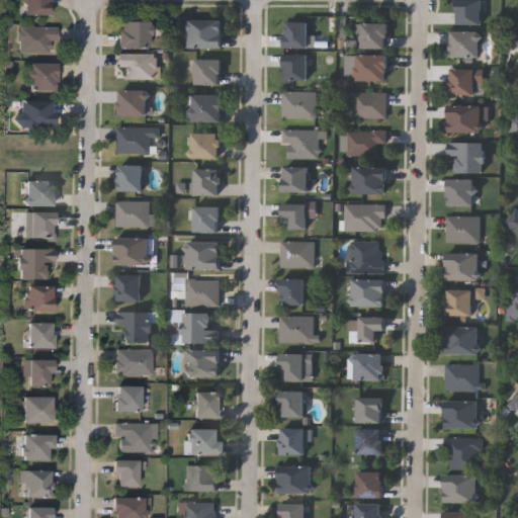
[(48,0),(48,13),(23,13),(23,0),(48,0)]
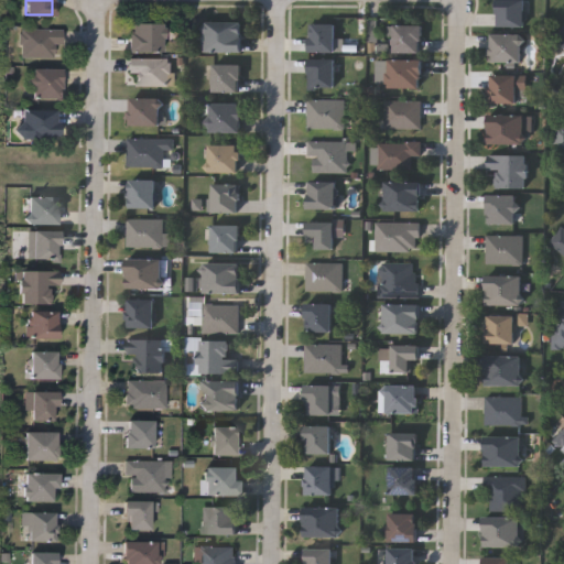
[(523,0),(523,25),(497,25),(497,0),(523,0)]
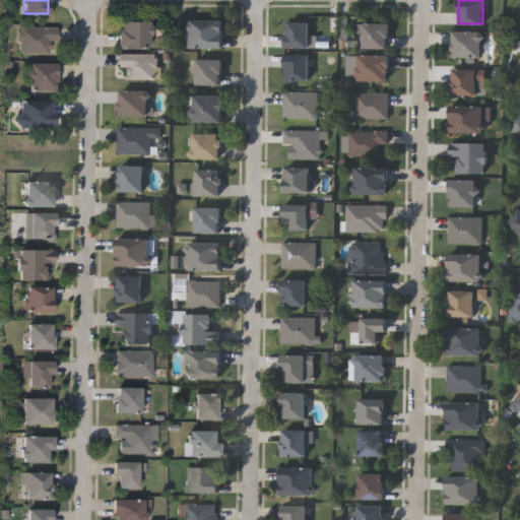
[(519,44),(510,38),(519,19),(519,44)]
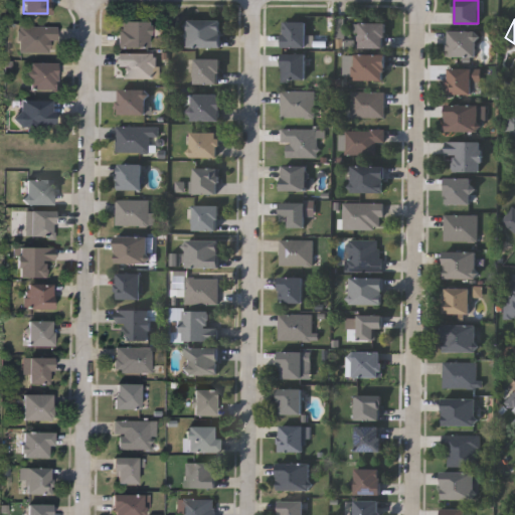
[(147,20),(147,46),(116,46),(116,20),(147,20)]
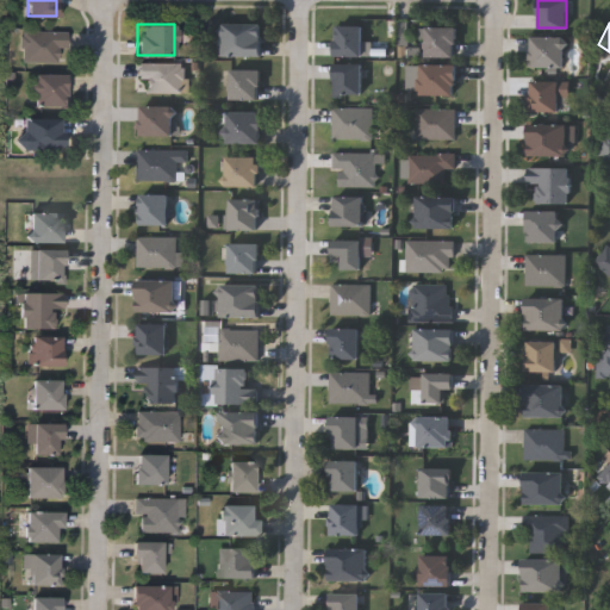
[(260,24),(260,56),(215,56),(215,24),(260,24)]
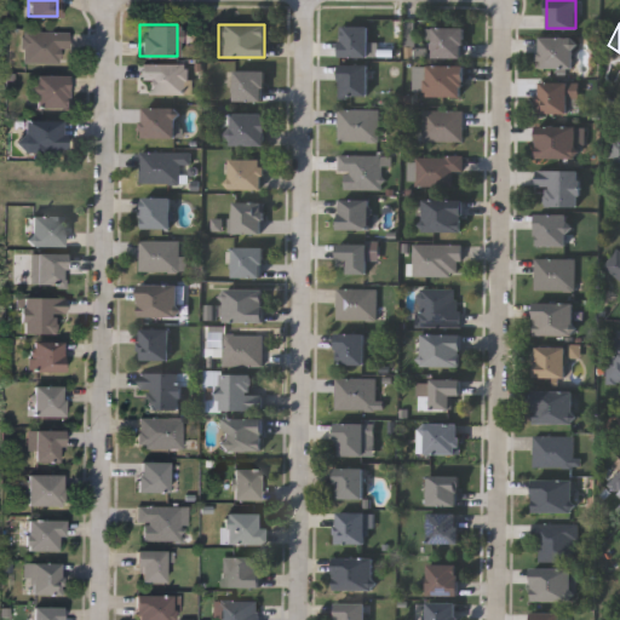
[(367,26),(367,56),(338,56),(338,26),(367,26)]
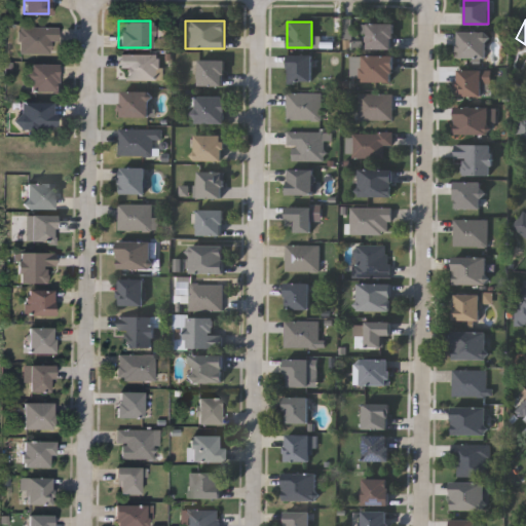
[(391,48),(366,48),(366,23),(391,23),(391,48)]
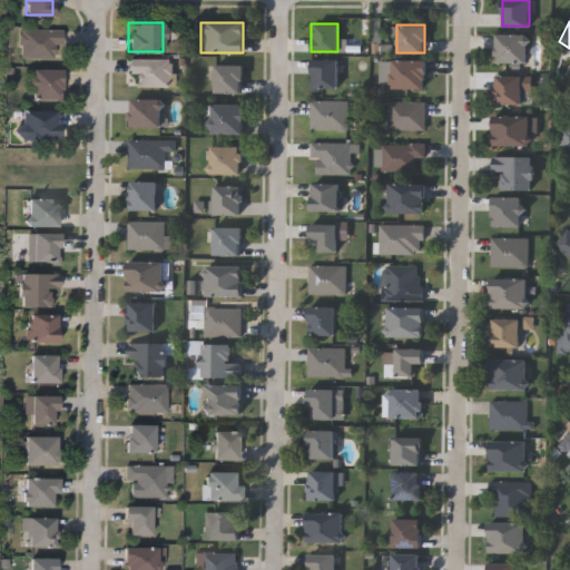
[(18,58),(18,29),(60,29),(60,46),(53,46),(53,58),(18,58)]
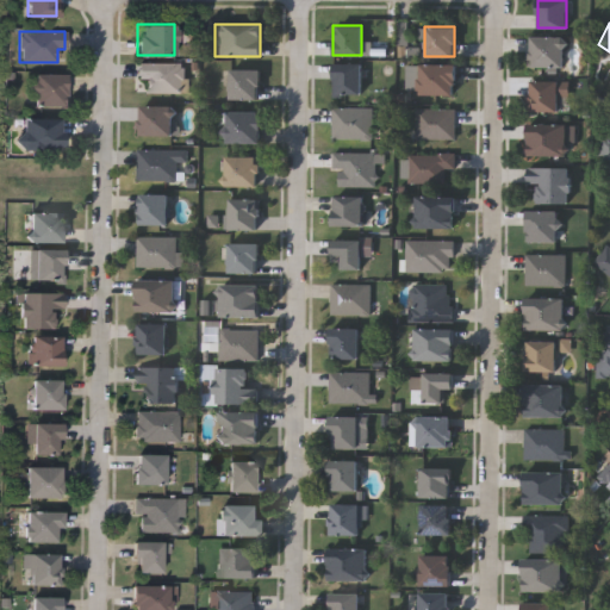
[(565,67),(528,67),(528,36),(565,36),(565,67)]
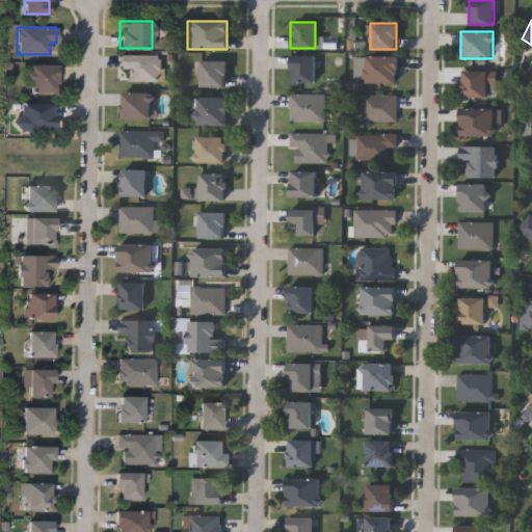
[(159,81),(126,81),(126,69),(118,69),(118,54),(159,54),(159,81)]
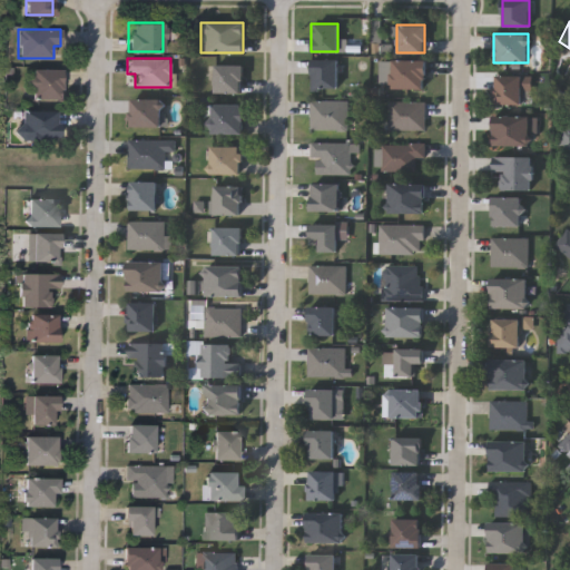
[(311,59),(336,59),(336,90),(311,90),(311,59)]
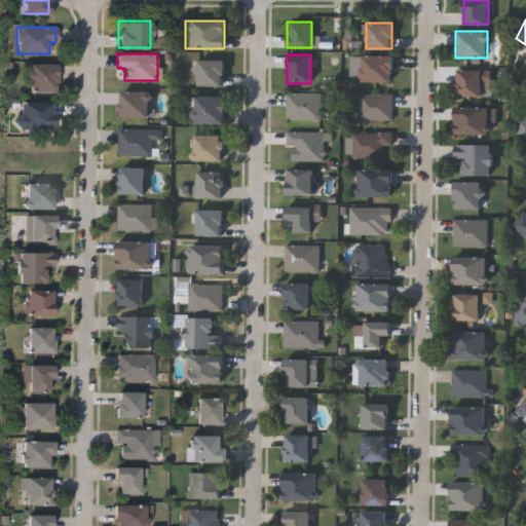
[(391,55),(391,81),(361,81),(361,55),(391,55)]
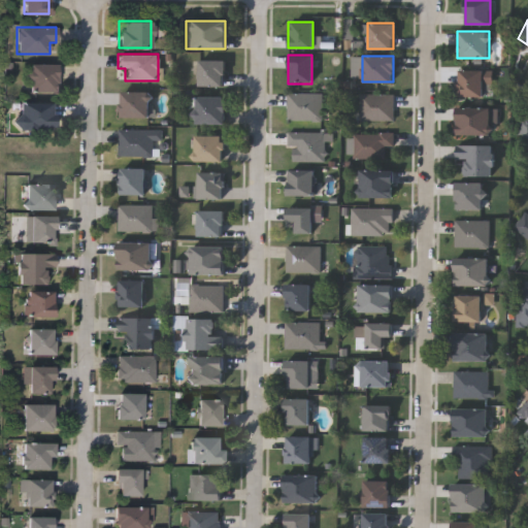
[(224,86),(197,86),(197,60),(224,60),(224,86)]
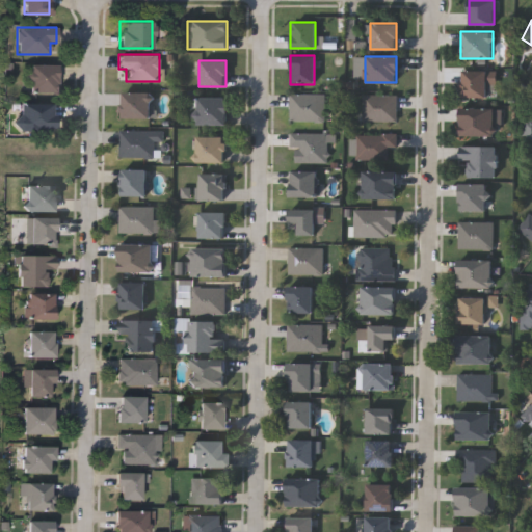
[(56,63),(56,91),(28,91),(28,63),(56,63)]
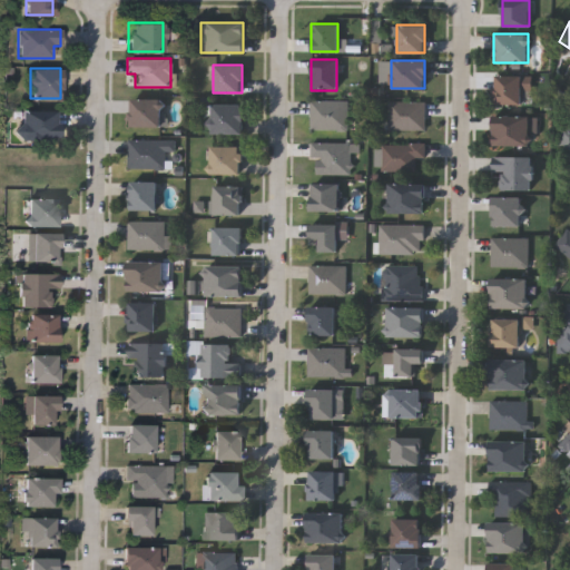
[(522,104),(493,104),(493,75),(522,75),(522,104)]
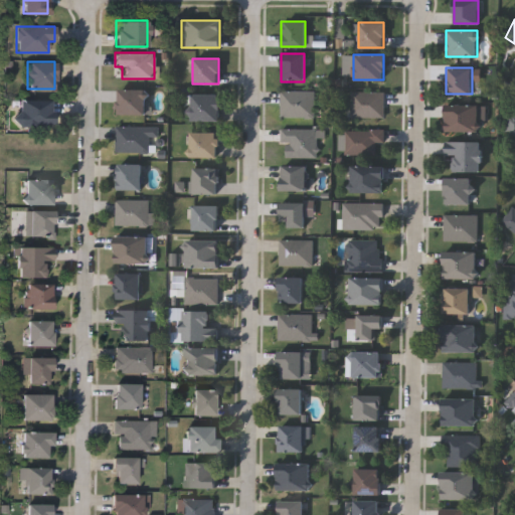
[(116,114),(116,90),(145,90),(145,114),(116,114)]
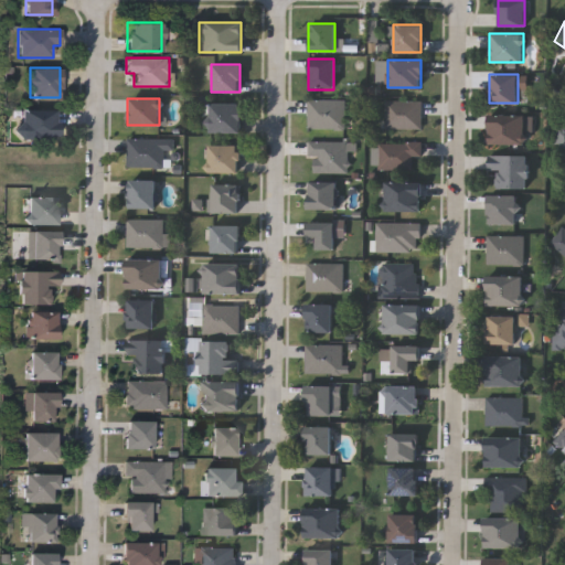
[(342,128),(307,128),(307,100),(342,100),(342,128)]
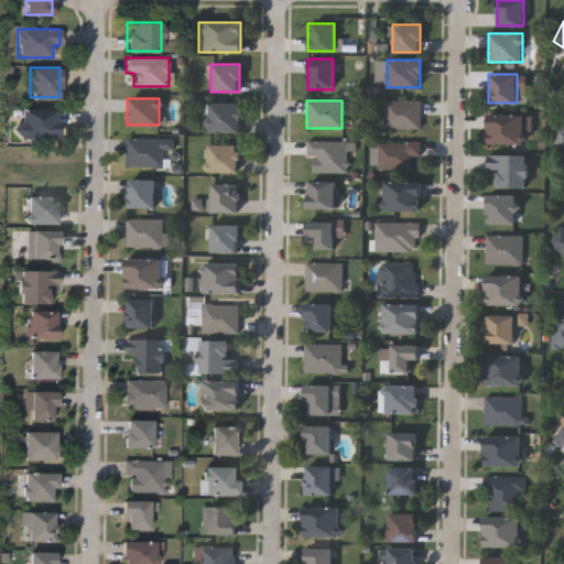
[(383,128),(383,100),(419,100),(419,128),(383,128)]
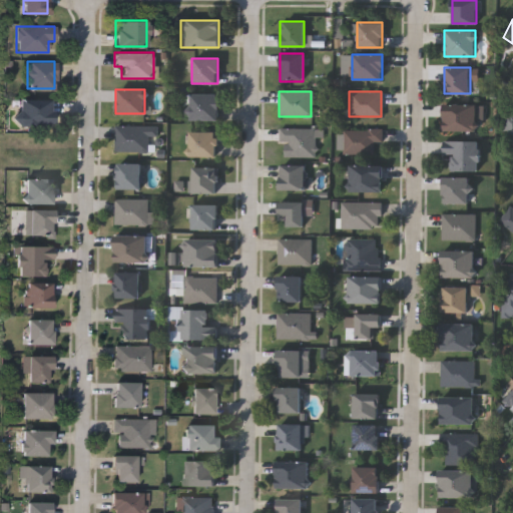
[(217,93),(217,119),(188,119),(188,93),(217,93)]
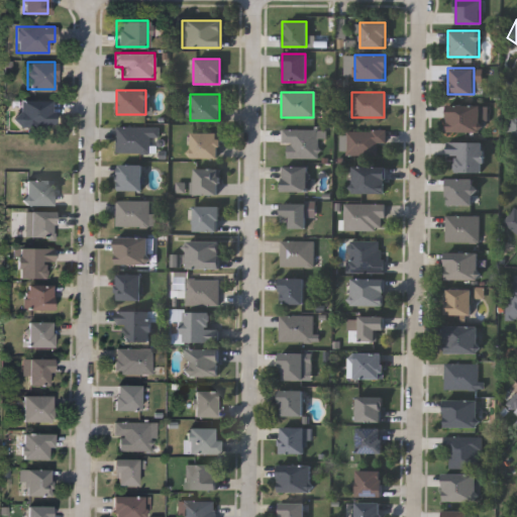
[(52,127),(15,125),(16,98),(53,99),(52,127)]
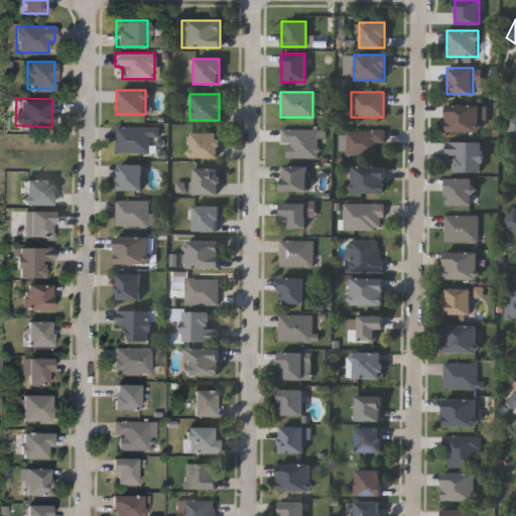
[(479,104),(479,131),(446,131),(446,104),(479,104)]
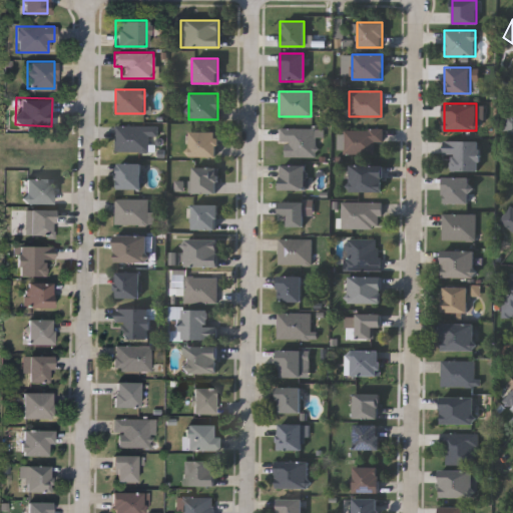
[(512,139),(499,139),(499,110),(512,110),(512,139)]
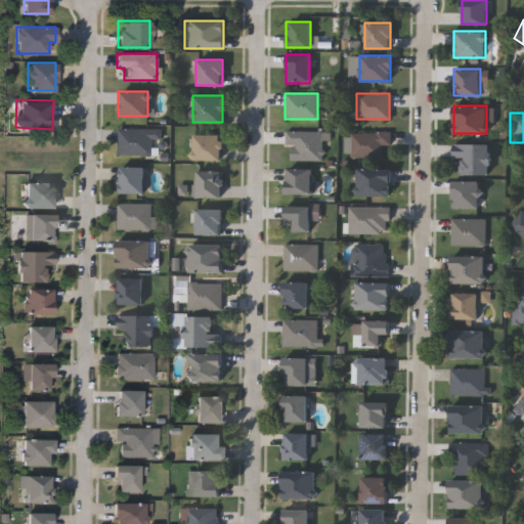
[(117,155),(117,127),(159,127),(159,139),(150,139),(150,155),(117,155)]
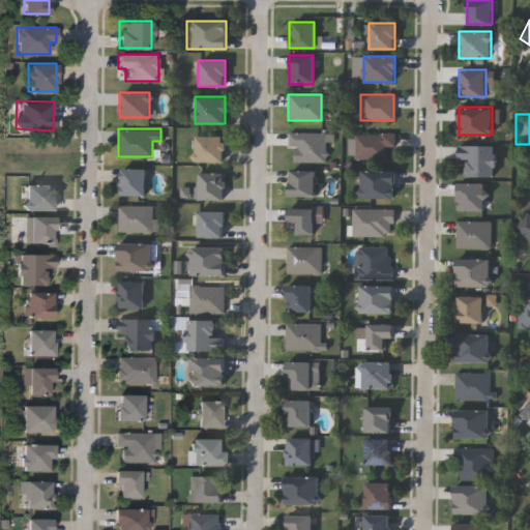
[(324,162),(290,162),(290,133),(324,133),(324,162)]
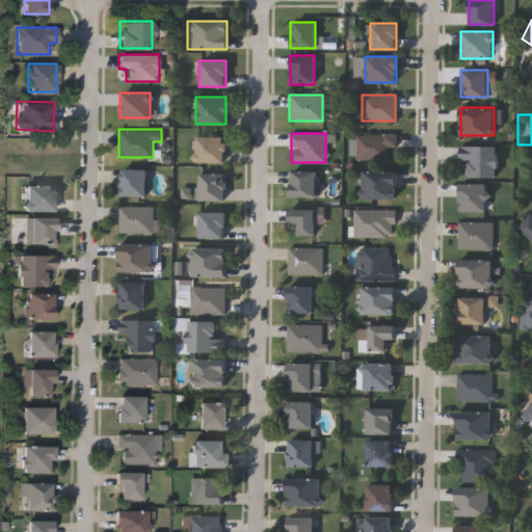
[(395,134),(395,148),(387,148),(387,159),(354,159),(354,134),(395,134)]
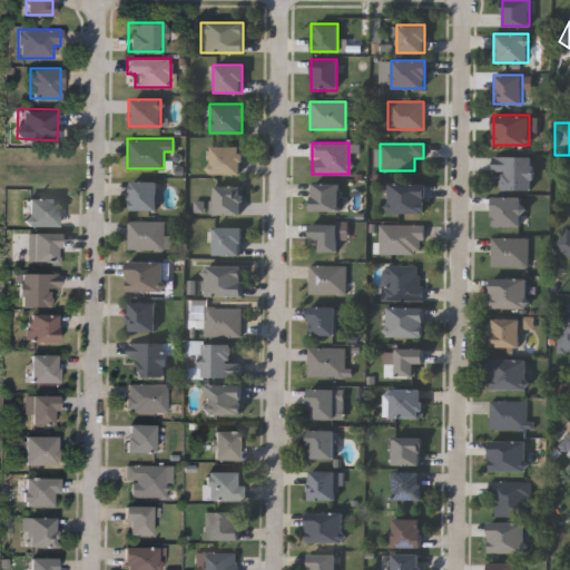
[(238,146),(238,173),(207,173),(207,146),(238,146)]
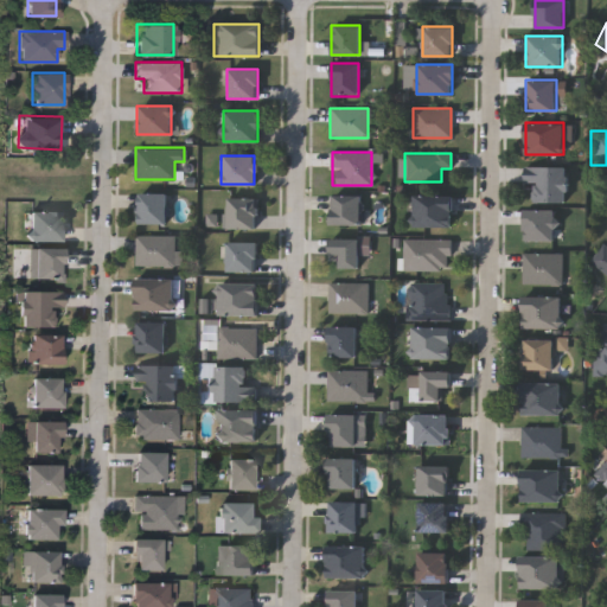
[(535,181),(523,181),(523,165),(566,165),(566,202),(535,202),(535,181)]
